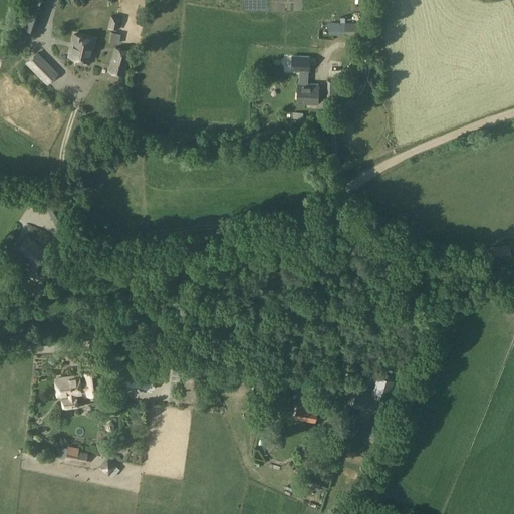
[(43,0),(26,0),(26,3),(43,8),(46,1),(43,0)]
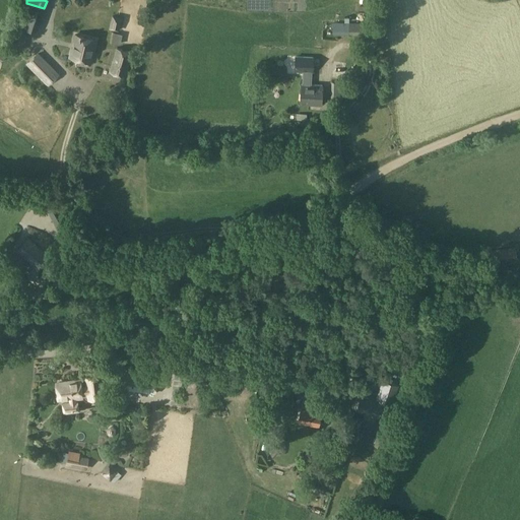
[(112,14),(109,27),(118,29),(121,16),(112,14)]
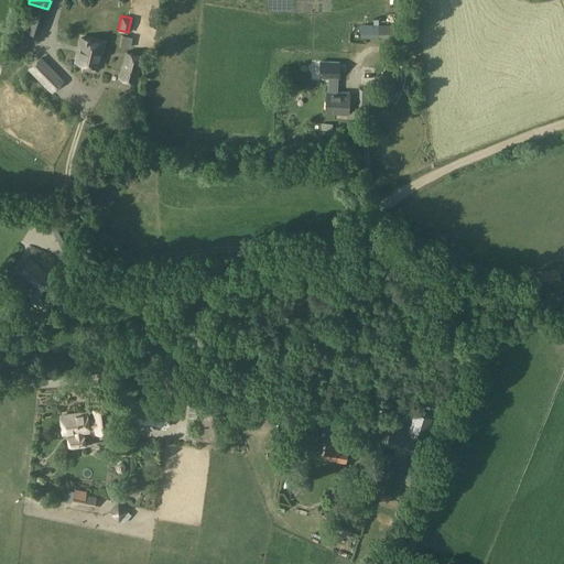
[(361,38),(392,38),(392,25),(361,25),(361,38)]
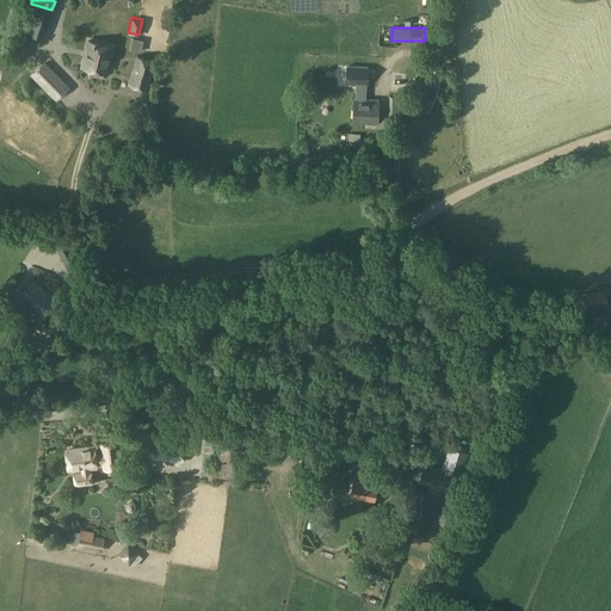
[(34,35),(23,31),(14,55),(25,59),(34,35)]
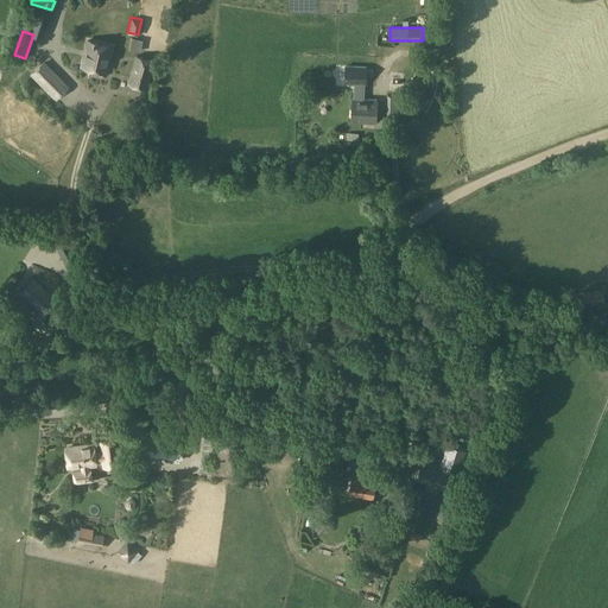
[(107,73),(113,46),(87,40),(81,67),(107,73)]
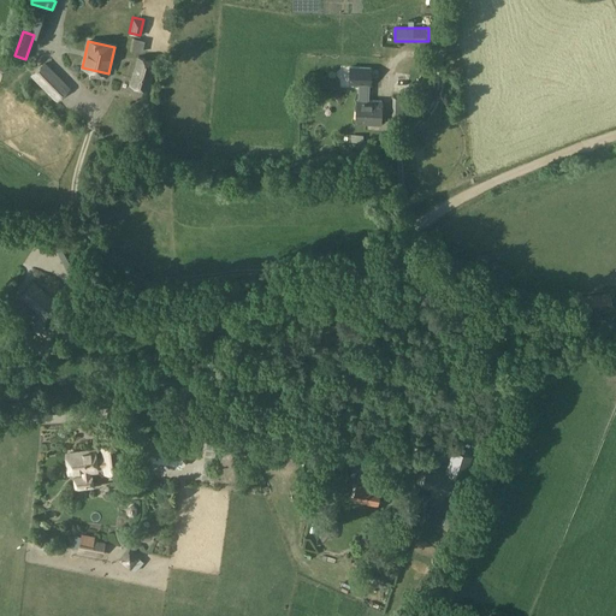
[(157,61),(137,57),(129,86),(148,90),(157,61)]
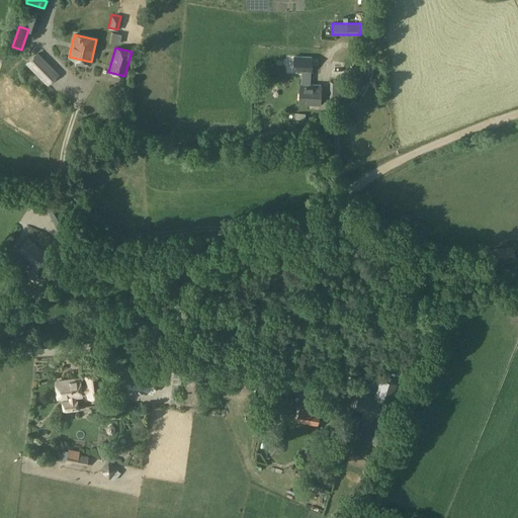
[(35,54),(25,63),(48,85),(57,76),(35,54)]
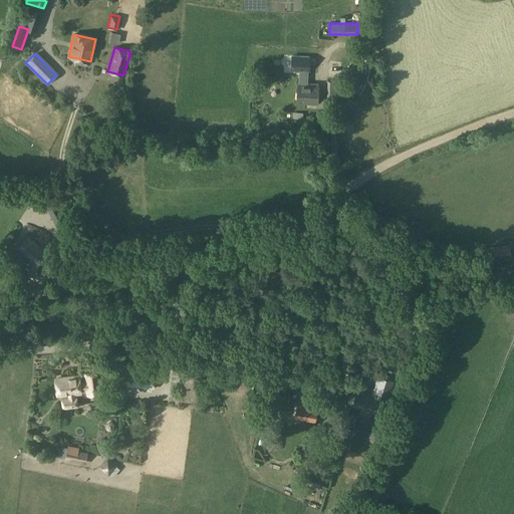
[(292,57),(291,71),(299,71),(307,72),(308,72),(309,58),(292,57)]
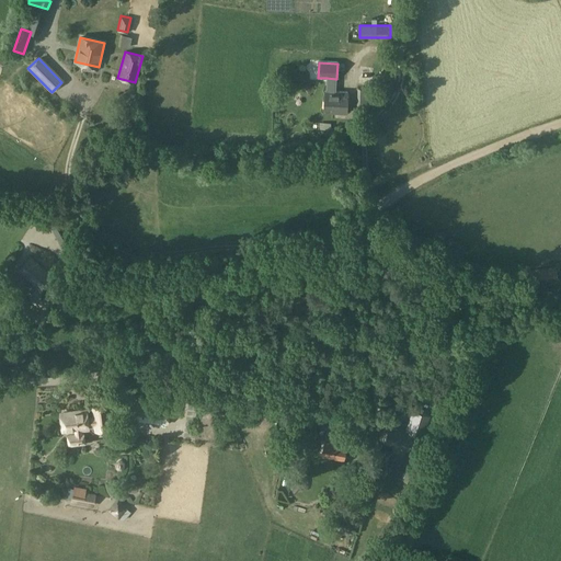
[(324,91),(323,113),(338,113),(346,114),(347,92),(334,92),(335,79),(327,78),(327,91),(324,91)]
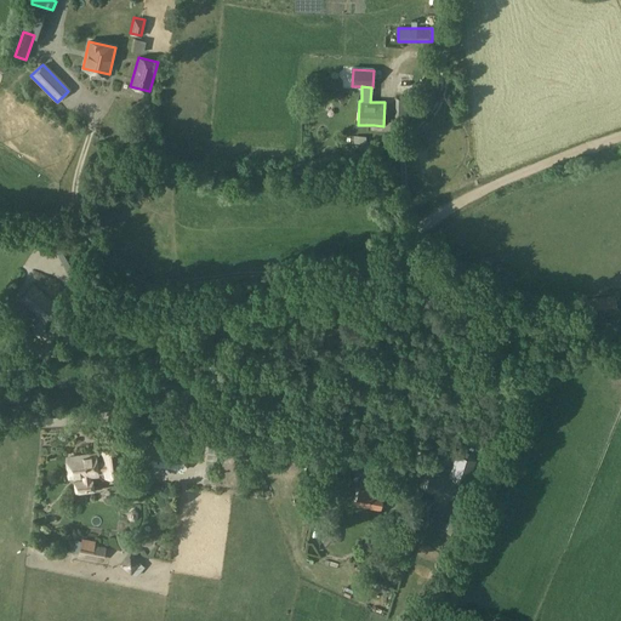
[(406,117),(406,98),(394,97),(394,115),(406,117)]
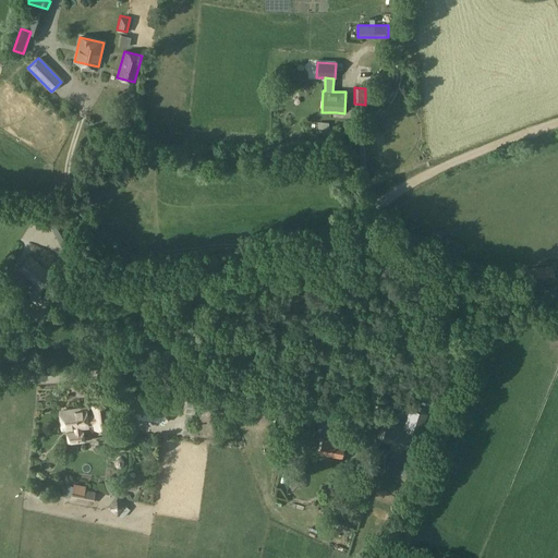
[(58,211),(46,218),(60,243),(71,237),(58,211)]
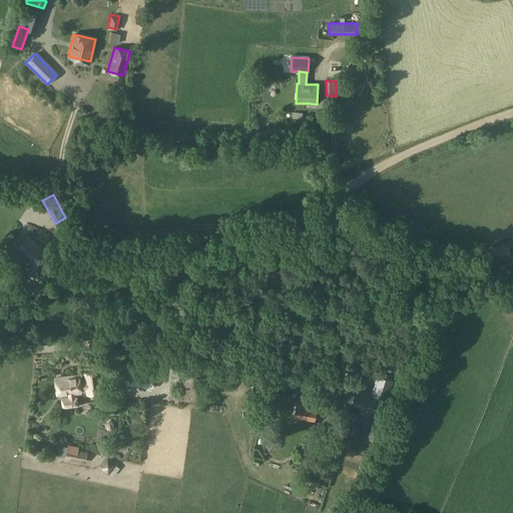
[(22,241),(17,247),(35,264),(46,251),(27,235),(22,241)]
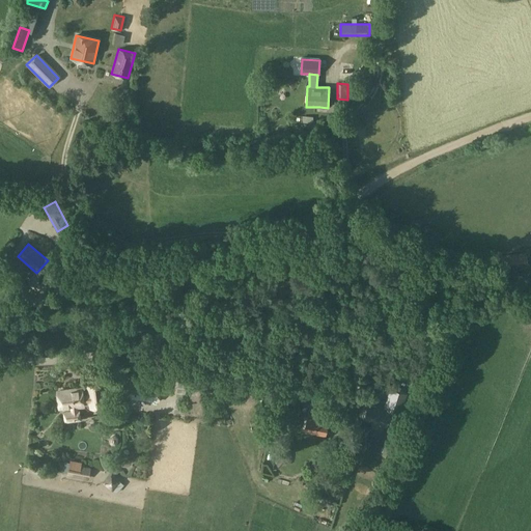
[(126,397),(159,402),(162,384),(128,380),(126,397)]
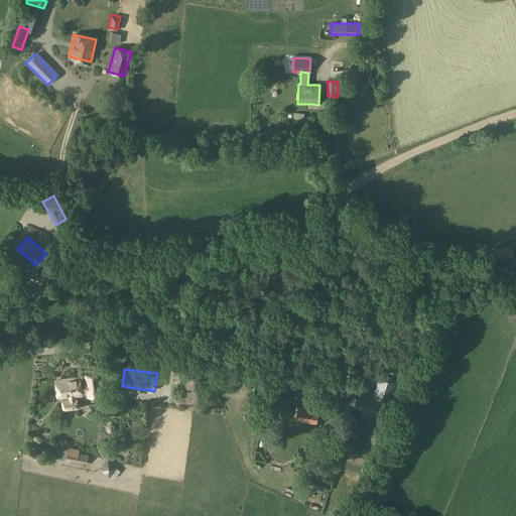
[(76,396),(75,394),(81,393),(81,391),(87,390),(88,394),(102,392),(99,370),(88,372),(90,383),(83,384),(81,377),(55,380),(58,396),(68,395),(69,397),(61,398),(62,411),(79,409),(77,397),(77,398),(76,396)]
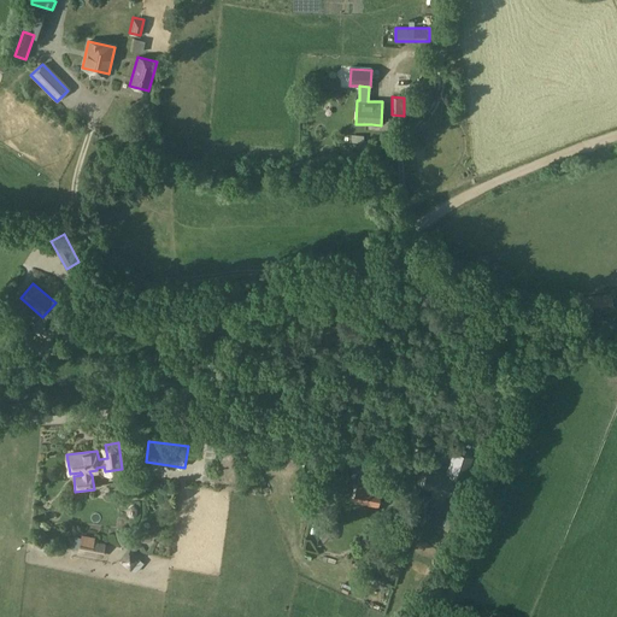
[(471,458),(454,452),(447,472),(453,475),(465,479),(471,458)]
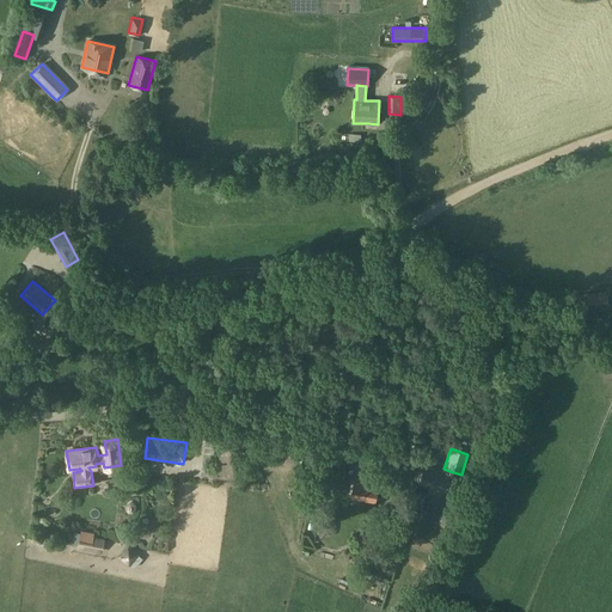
[(352,459),(350,466),(372,470),(374,456),(374,453),(373,452),(354,450),(352,459)]
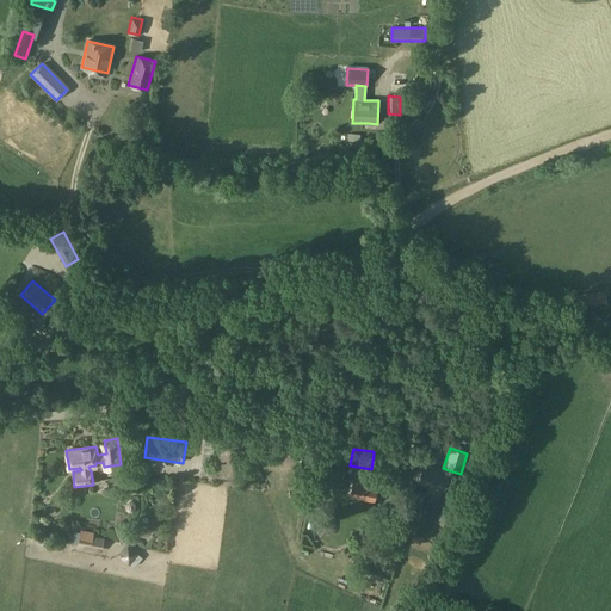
[(425,466),(420,480),(443,488),(449,470),(443,468),(442,471),(425,466)]
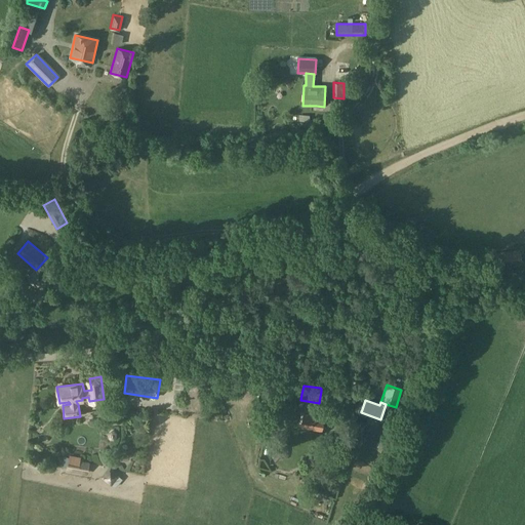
[(306,404),(304,413),(301,426),(321,430),(324,416),(316,415),(318,406),(306,404)]
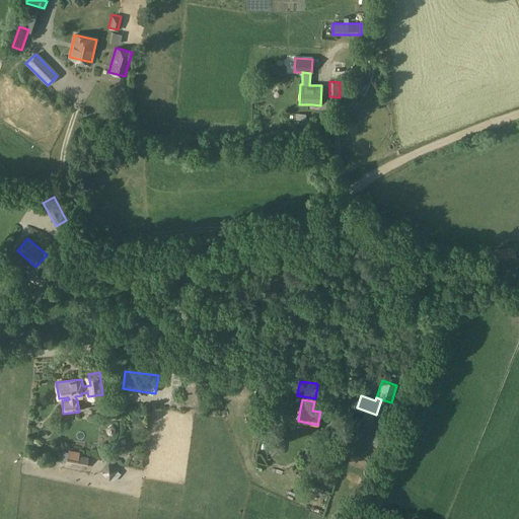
[(314,433),(316,426),(299,422),(298,429),(314,433)]
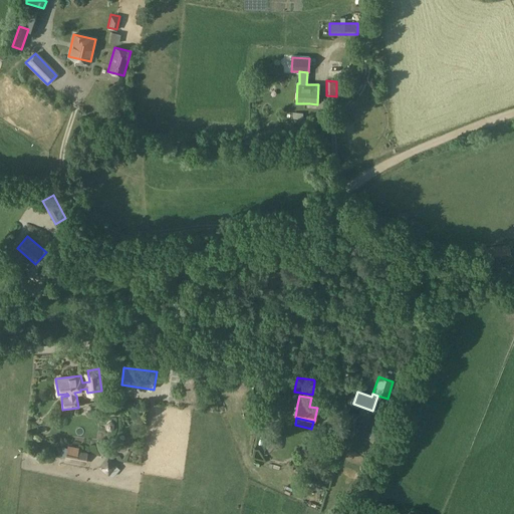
[(368,441),(375,444),(381,432),(374,428),(368,441)]
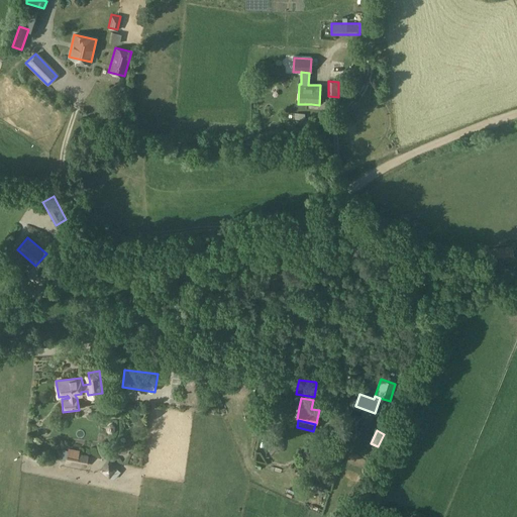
[(62,449),(61,459),(66,460),(66,462),(86,467),(88,456),(79,454),(79,450),(68,448),(68,450),(62,449)]
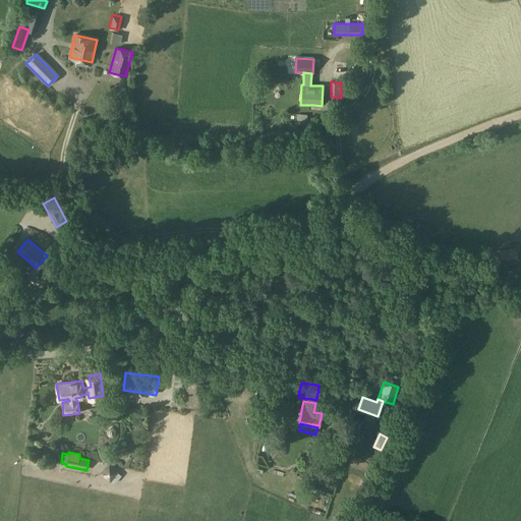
[(320,471),(331,474),(334,466),(322,463),(320,471)]
